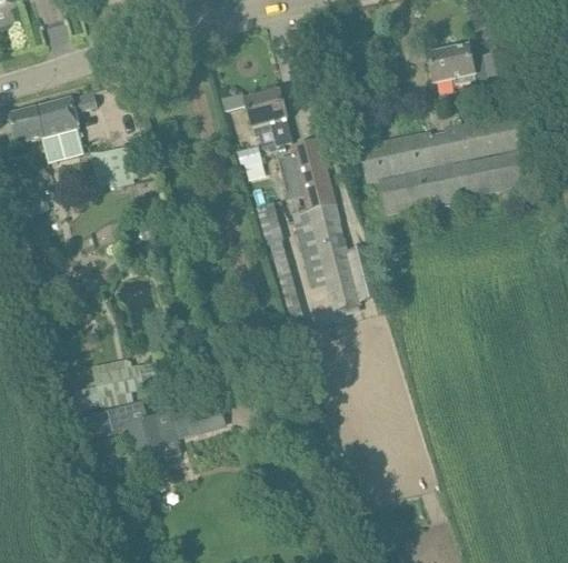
[(467,46),(427,54),(432,82),(452,78),(455,84),(487,78),(490,92),(508,88),(501,58),(504,57),(502,54),(501,54),(500,52),(470,58),(467,46)]
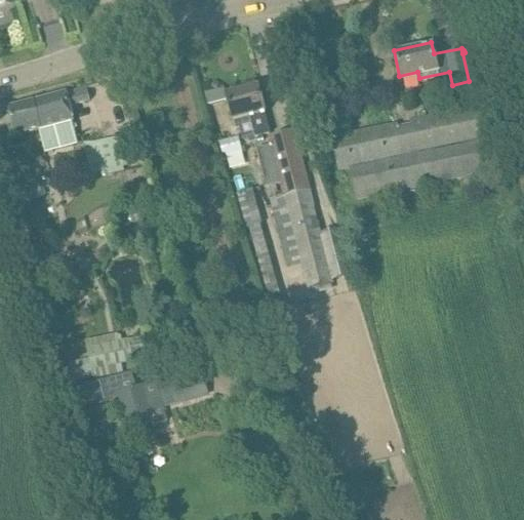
[(256,83),(226,92),(232,119),(237,117),(242,134),(242,135),(242,136),(251,141),(263,137),(262,132),(269,130),(262,104),(263,104),(256,83)]
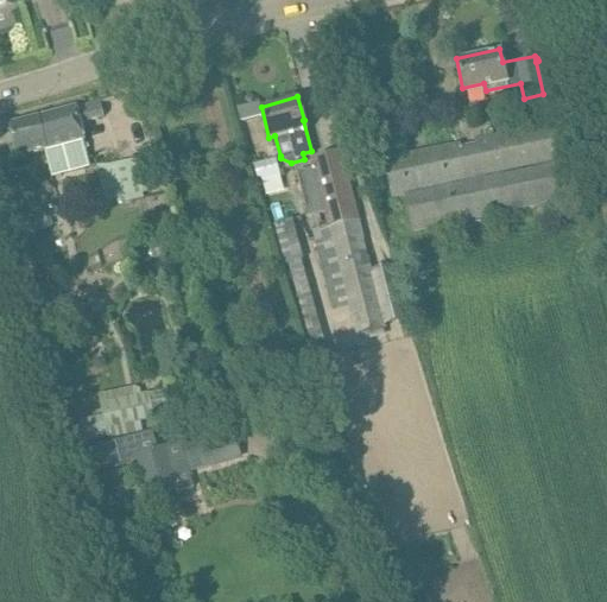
[(99,97),(8,121),(14,153),(83,137),(78,119),(102,113),(99,97)]
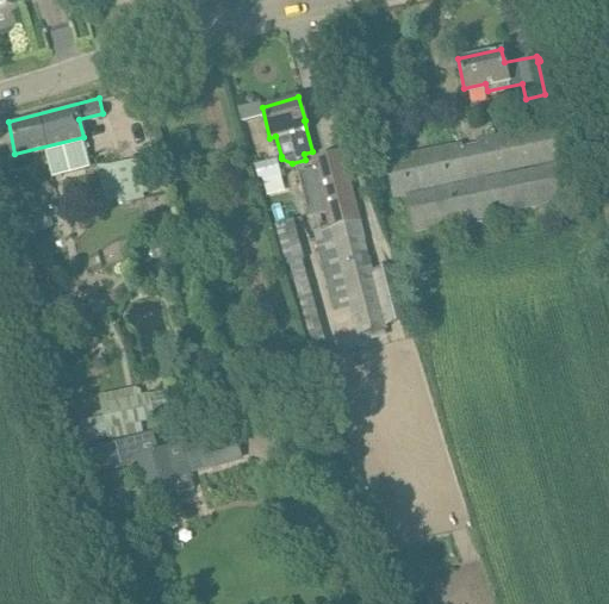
[(459,141),(385,156),(393,194),(405,192),(412,229),(567,195),(551,120),(477,137),(478,142),(460,145),(459,141)]
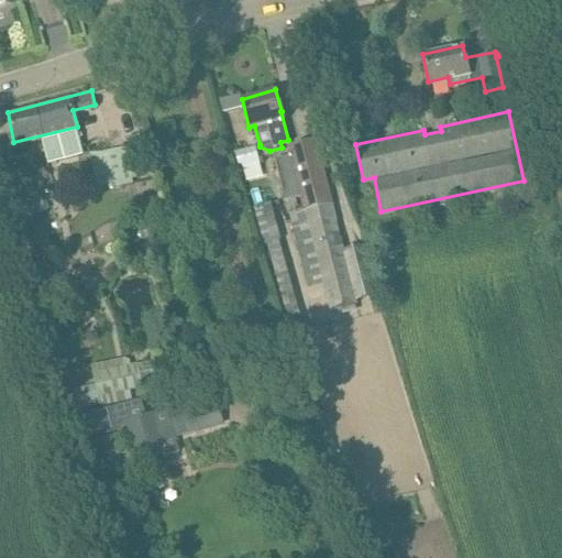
[(290,153),(274,157),(285,198),(300,194),(304,207),(310,231),(295,236),(307,285),(323,281),(330,307),(332,307),(353,302),(355,301),(355,299),(374,294),(361,242),(342,248),(315,137),(287,143),(290,153)]
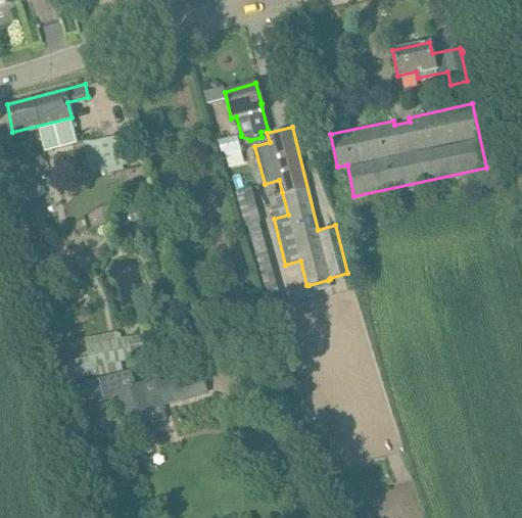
[(93,150),(86,152),(88,161),(97,159),(100,172),(123,168),(121,155),(117,137),(116,134),(91,139),(93,150)]
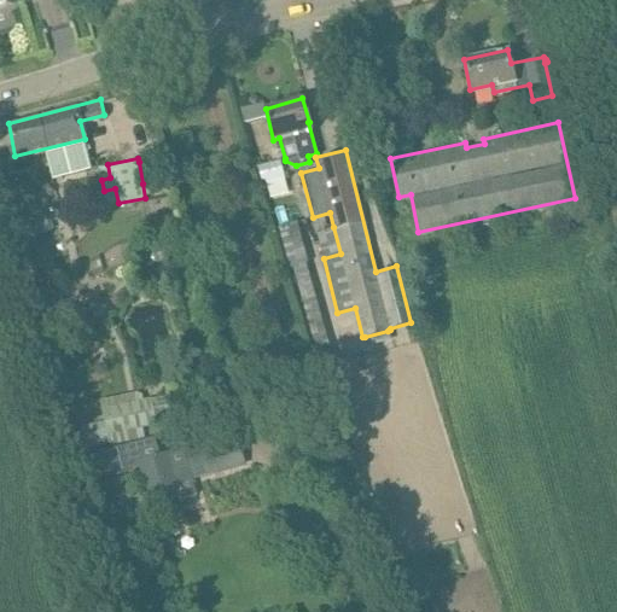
[(278,159),(257,165),(261,178),(265,176),(266,180),(284,175),(280,161),(280,159),(278,159)]
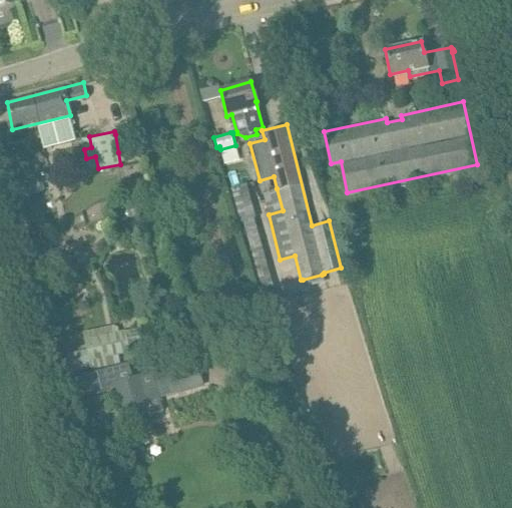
[(245,181),(230,185),(239,220),(242,219),(256,268),(266,299),(275,296),(267,265),(252,216),(256,215),(245,181)]
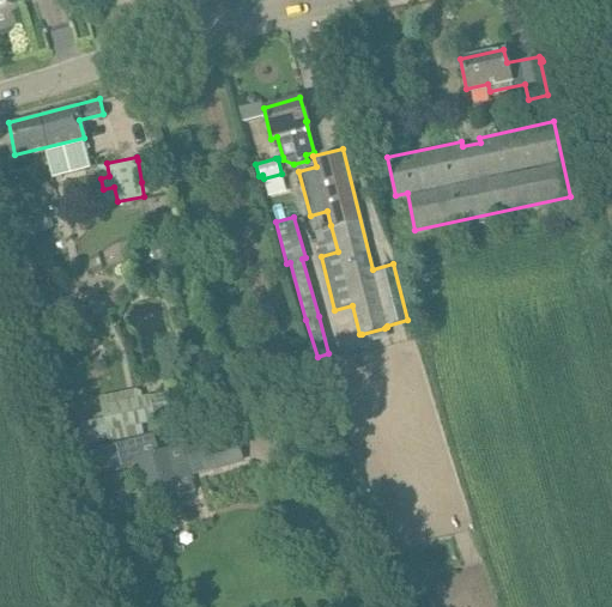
[(102,414),(78,420),(84,443),(143,430),(140,422),(156,419),(181,413),(175,387),(151,392),(100,402),(102,414)]
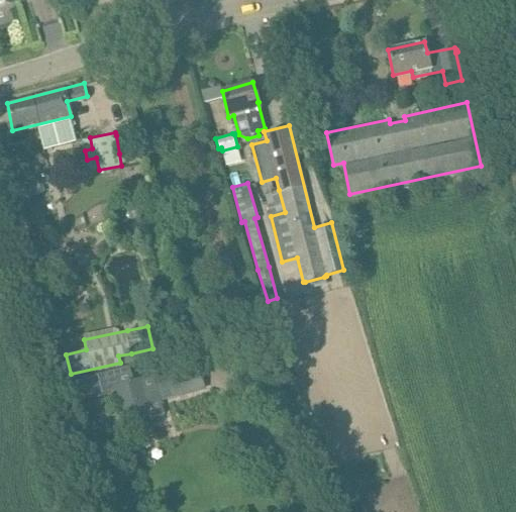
[(130,379),(115,383),(117,390),(127,422),(150,415),(164,411),(159,397),(160,396),(203,384),(196,360),(130,379)]
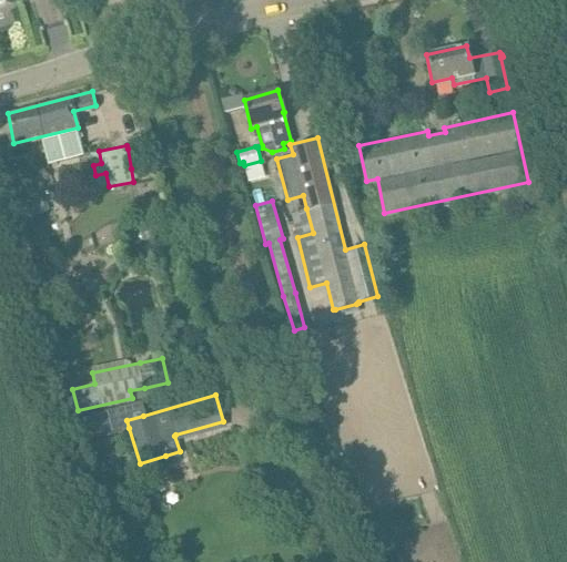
[(119,406),(76,417),(81,440),(89,438),(124,429),(129,428),(127,420),(143,416),(142,411),(141,411),(138,399),(118,405),(119,406)]
